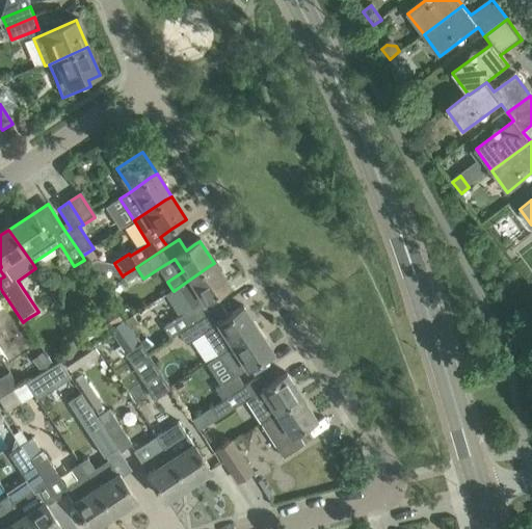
[(192,311),(165,328),(173,338),(180,334),(221,307),(214,296),(230,287),(214,263),(209,266),(178,288),(192,311)]
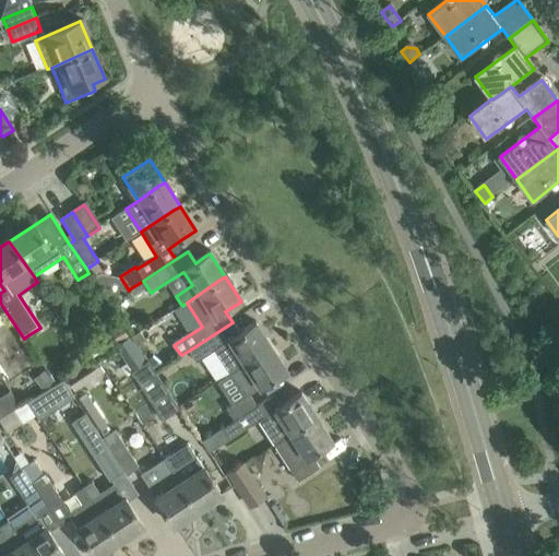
[(233,322),(189,351),(195,362),(215,350),(232,375),(244,366),(242,364),(264,350),(271,346),(256,323),(250,327),(240,333),(233,322)]
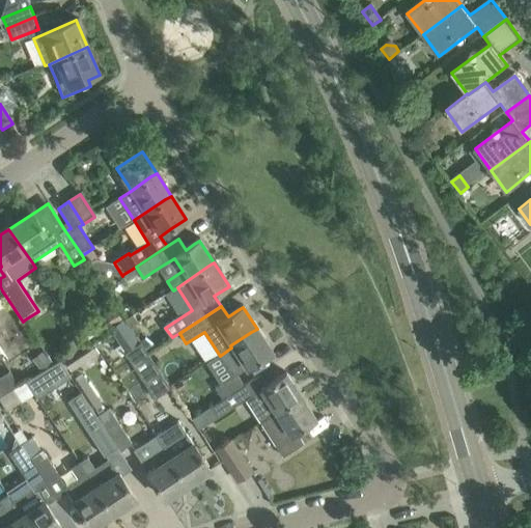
[(219,354),(218,355),(232,379),(246,369),(246,370),(255,364),(273,353),(257,329),(251,332),(230,345),(231,348),(220,356),(219,354)]
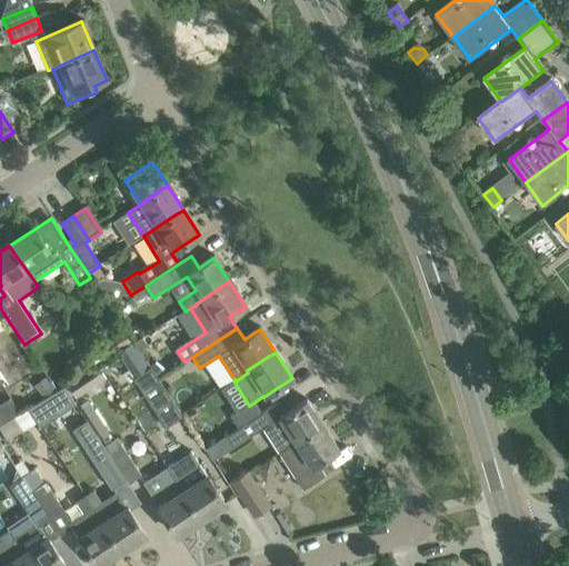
[(76,399),(107,379),(98,366),(68,387),(76,399)]
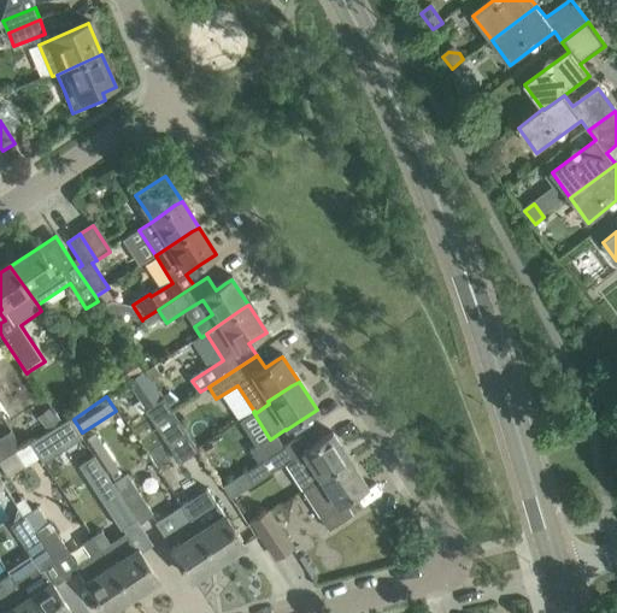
[(180,465),(198,453),(164,401),(146,412),(180,465)]
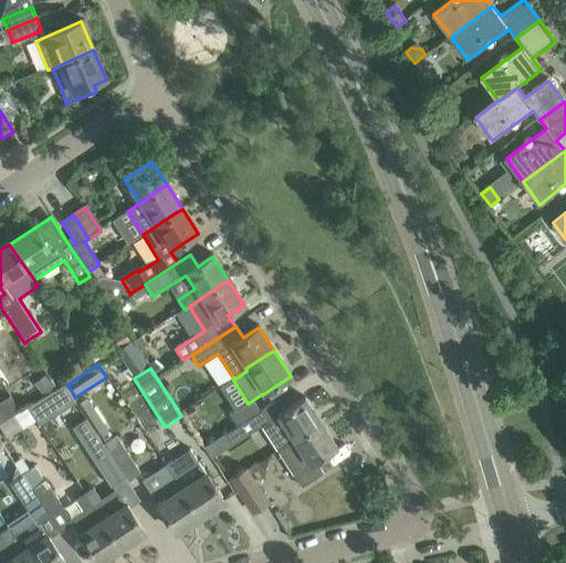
[(27,408),(40,428),(56,417),(43,397),(27,408)]
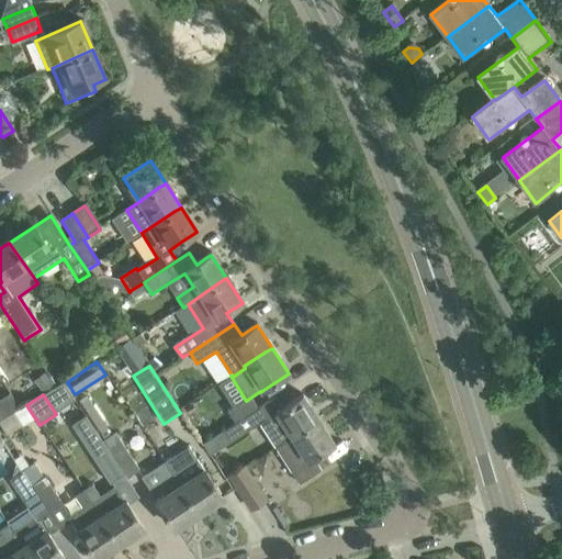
[(276,398),(258,409),(266,422),(261,424),(270,437),(269,438),(274,447),(290,436),(312,423),(317,418),(303,397),(296,400),(284,407),(283,409),(276,398)]
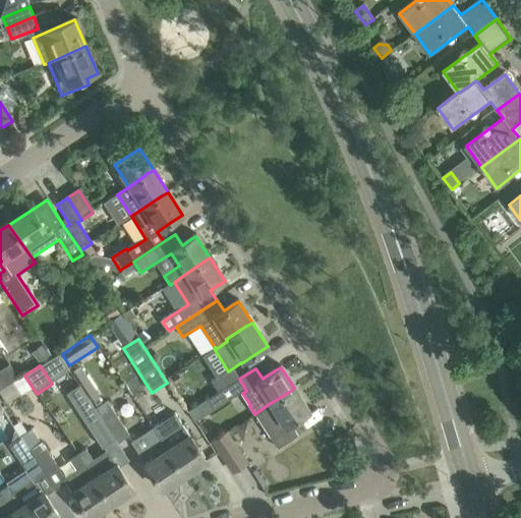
[(232,368),(213,382),(219,391),(238,378),(232,368)]
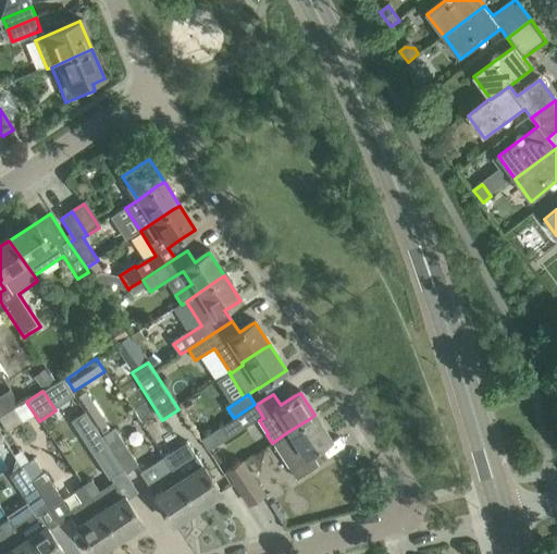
[(86,395),(76,403),(84,414),(87,418),(97,433),(108,426),(97,411),(90,403),(86,395)]
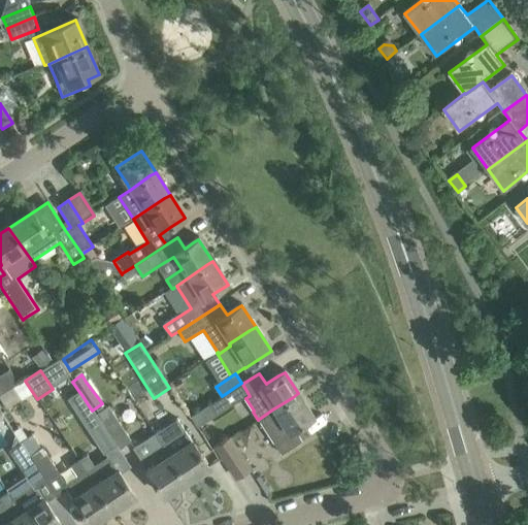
[(222,396),(213,401),(222,414),(230,408),(244,399),(245,398),(250,396),(242,384),(241,383),(222,396)]
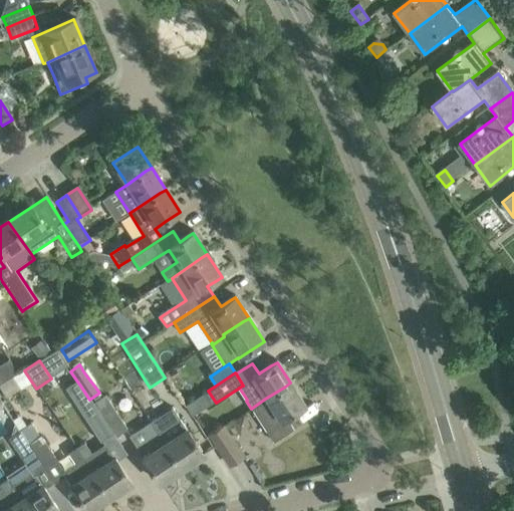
[(77,381),(65,390),(100,444),(112,435),(101,417),(95,410),(93,405),(89,400),(80,386),(77,381)]
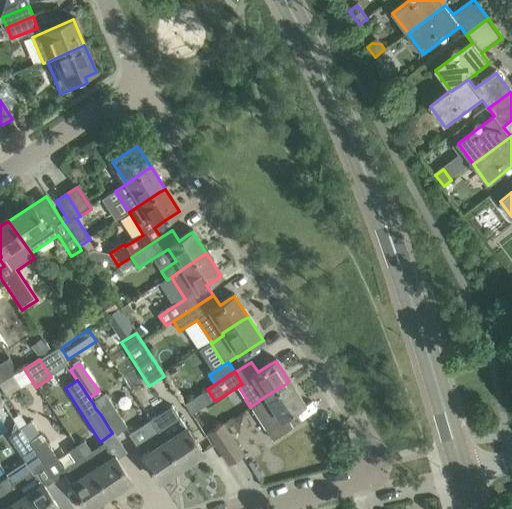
[(265,398),(251,408),(261,425),(272,442),(292,429),(285,417),(304,405),(289,381),(284,385),(264,397),(265,398)]
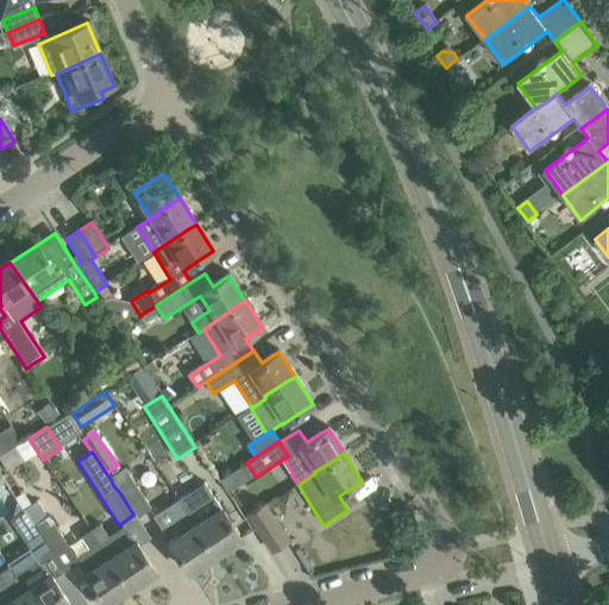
[(126,470),(111,479),(114,484),(113,485),(120,493),(133,515),(137,520),(151,510),(126,470)]
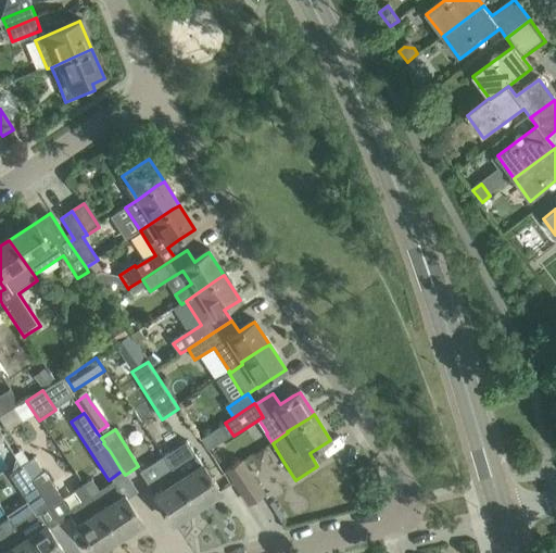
[(174,451),(163,457),(172,470),(178,480),(192,503),(197,508),(219,494),(215,488),(207,476),(201,465),(186,442),(174,451)]
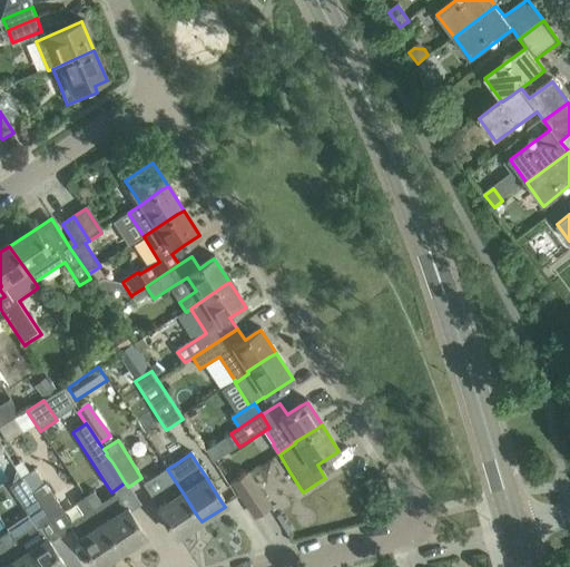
[(167,469),(145,485),(153,497),(159,508),(158,508),(165,519),(177,538),(202,521),(197,516),(183,492),(176,482),(167,469)]
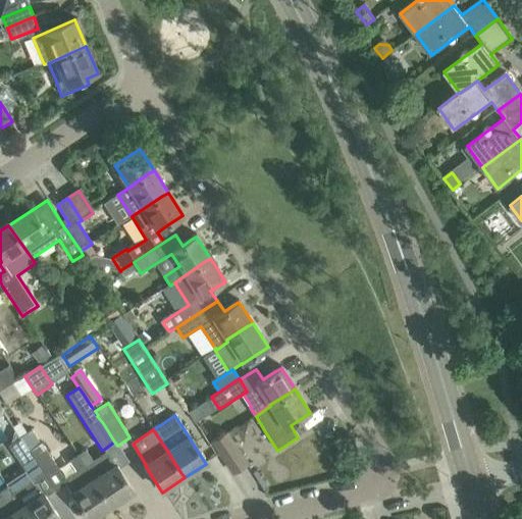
[(247,465),(236,448),(226,433),(213,443),(233,474),(247,465)]
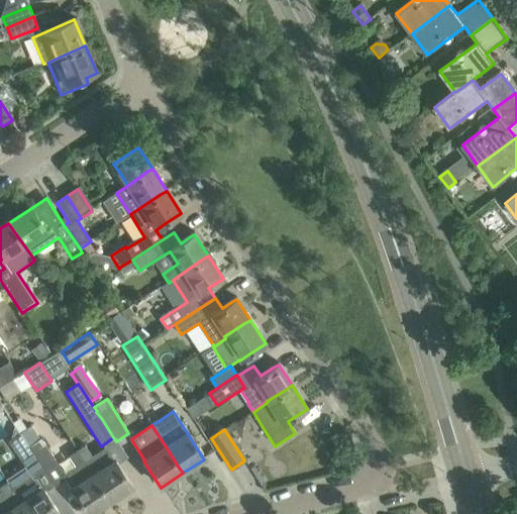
[(21,434),(9,442),(32,478),(34,481),(36,480),(42,491),(45,494),(55,488),(43,471),(44,471),(42,467),(29,448),(30,447),(21,434)]
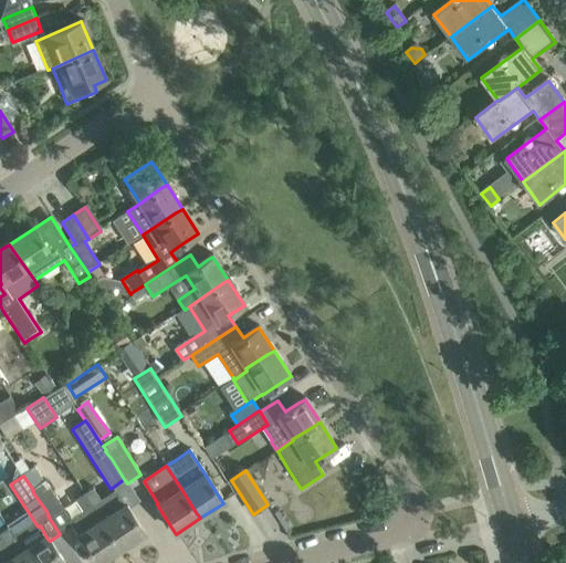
[(33,490),(32,491),(46,511),(49,515),(63,507),(46,481),(44,483),(33,490)]
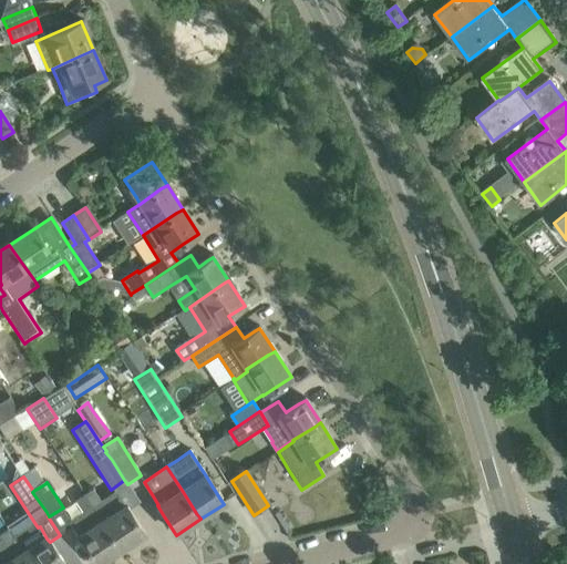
[(72,522),(69,524),(71,527),(94,563),(101,563),(121,550),(117,544),(95,511),(85,495),(75,502),(83,514),(72,522)]
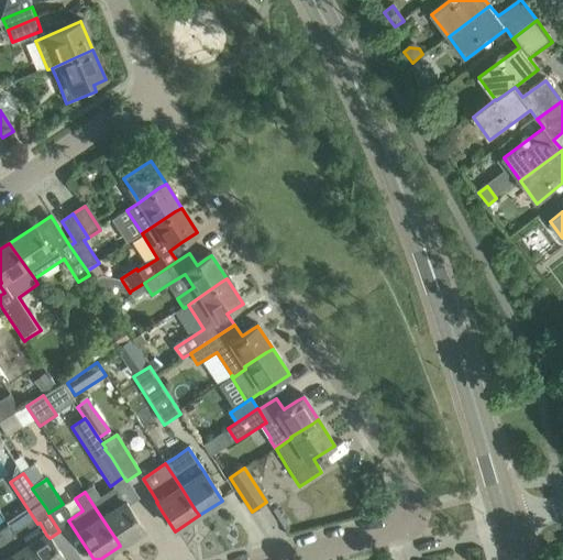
[(118,492),(95,507),(117,540),(120,546),(143,531),(140,525),(131,513),(124,501),(118,492)]
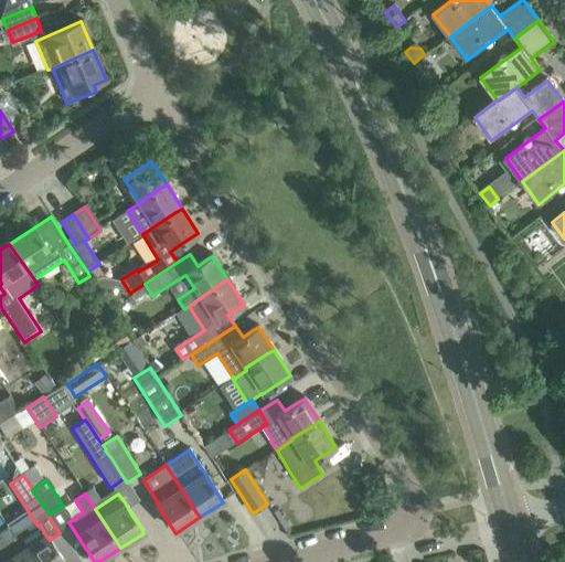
[(17,539),(16,540),(29,561),(63,561),(50,540),(46,537),(40,525),(38,526),(17,539)]
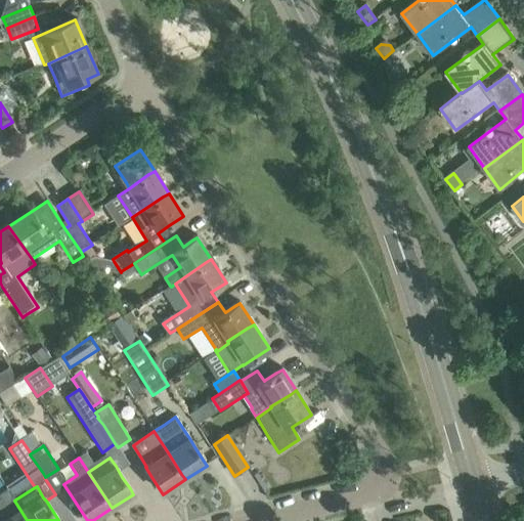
[(27,520),(14,501),(14,500),(8,490),(0,495),(2,500),(0,501),(0,520),(27,520)]
